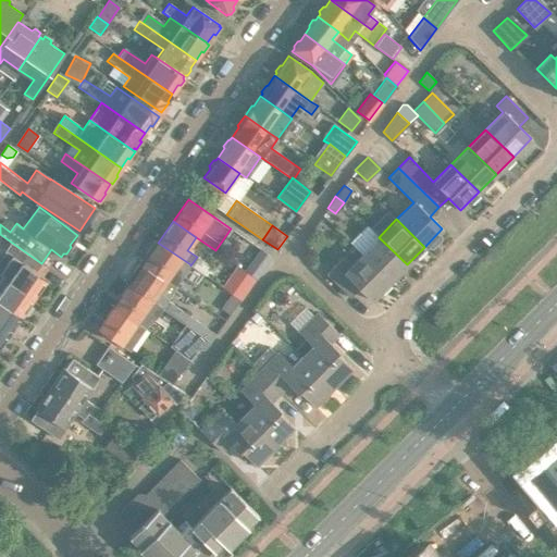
[(361,255),(390,282),(407,264),(379,237),(361,255)]
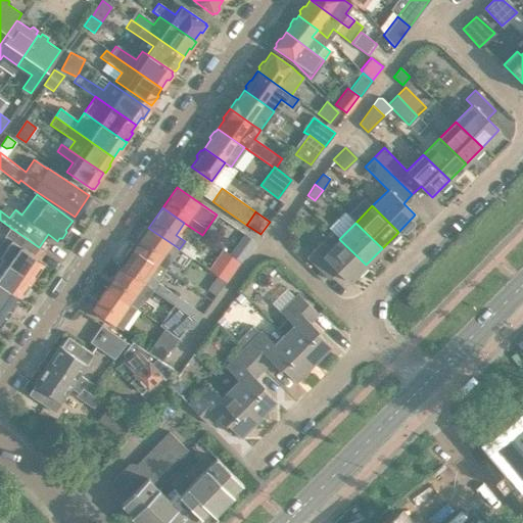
[(179,248),(170,242),(148,228),(145,225),(136,238),(139,240),(134,247),(156,263),(164,269),(179,248)]
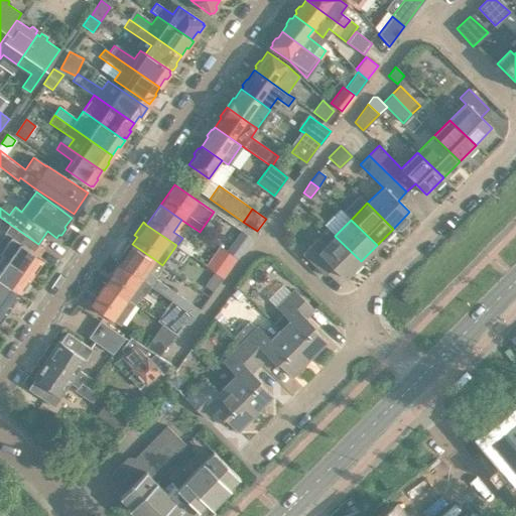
[(0,254),(31,276),(43,259),(32,251),(38,244),(11,225),(0,240),(0,254)]
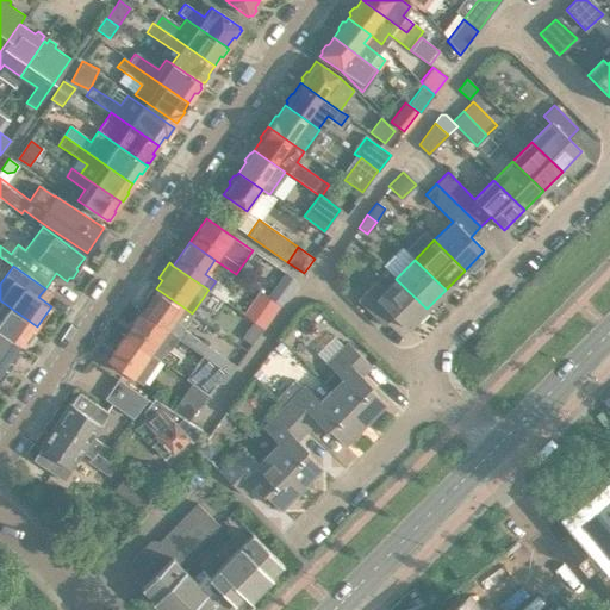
[(290,291),(297,281),(287,274),(284,281),(284,287),(290,291)]
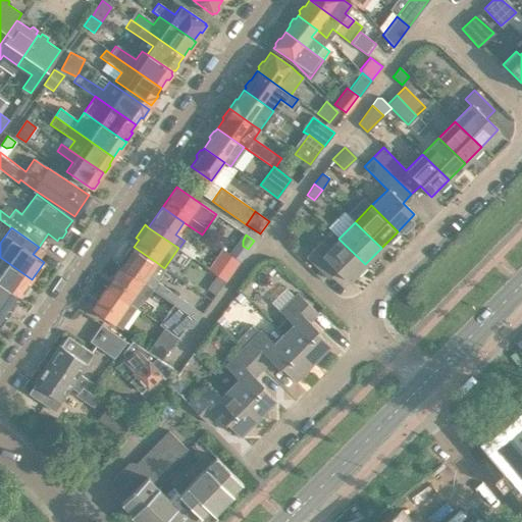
[(348,281),(365,264),(338,239),(328,249),(320,241),(305,256),(327,278),(336,270),(348,281)]
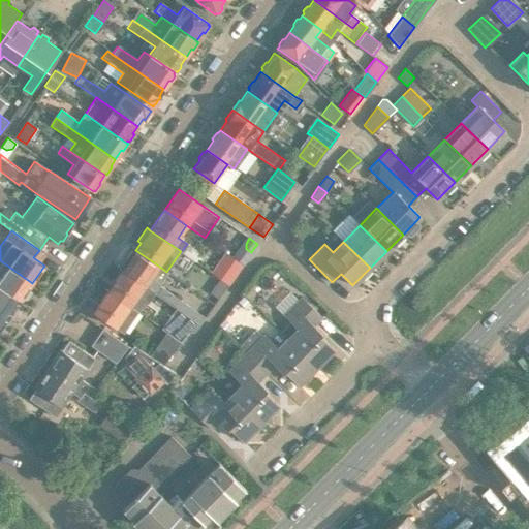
[(181,252),(191,259),(197,251),(187,244),(181,252)]
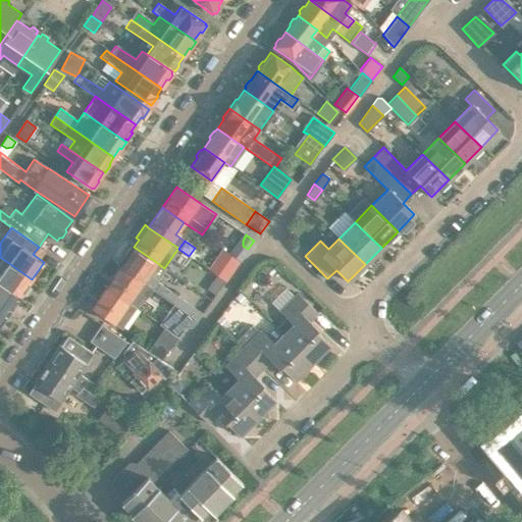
[(158,279),(148,272),(156,262),(134,247),(131,245),(123,255),(126,257),(119,267),(142,282),(170,303),(175,296),(156,281),(158,279)]
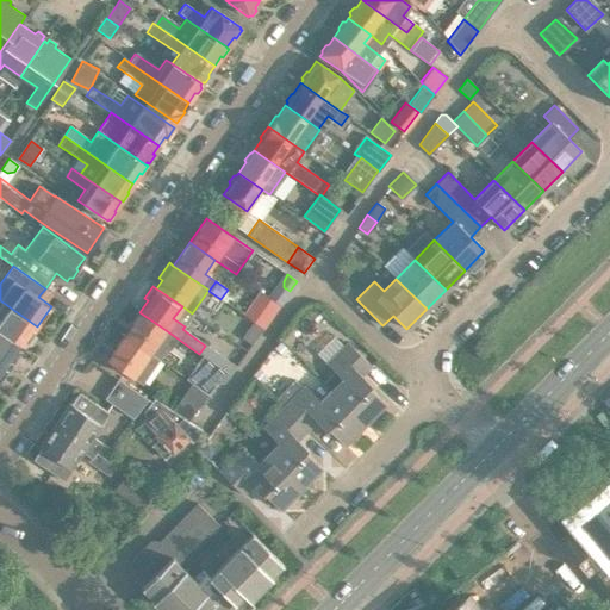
[(262,328),(280,304),(271,298),(260,290),(242,313),(253,322),(262,328)]
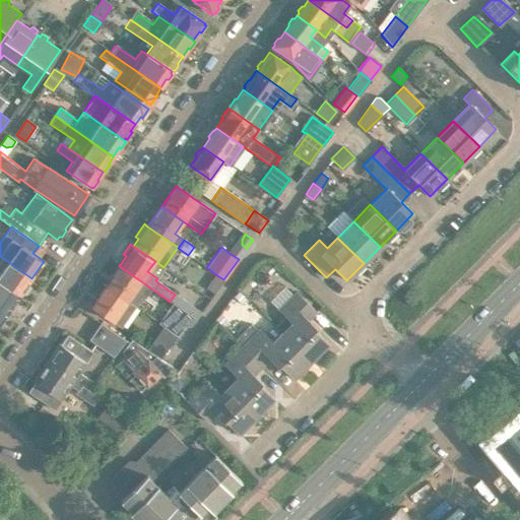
[(231,254),(239,259),(244,251),(240,248),(235,249),(231,254)]
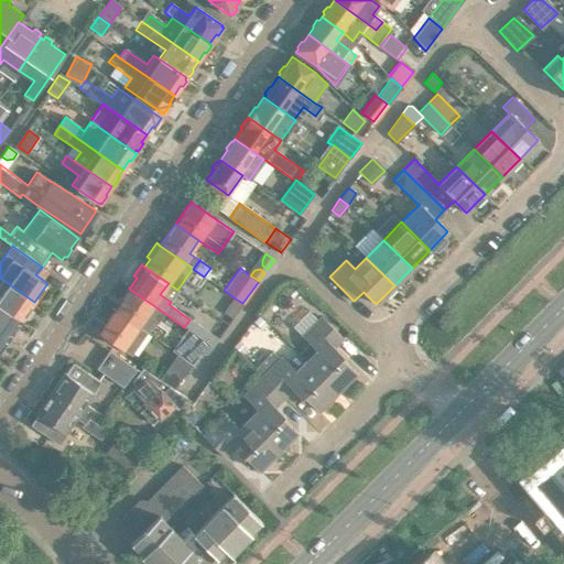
[(0,305),(21,321),(34,302),(0,278),(0,305)]
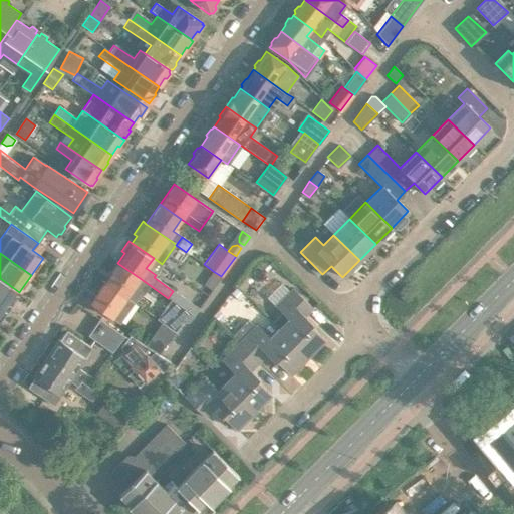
[(125,297),(140,278),(117,263),(104,282),(125,297)]
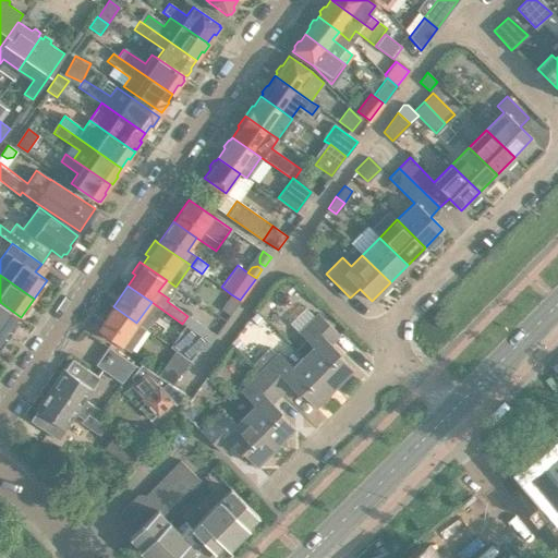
[(240,300),(231,294),(221,307),(230,314),(240,301),(240,300)]
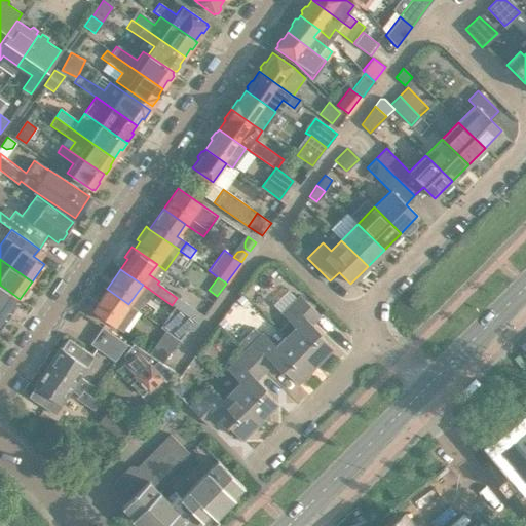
[(0,310),(8,316),(20,299),(0,285),(0,310)]
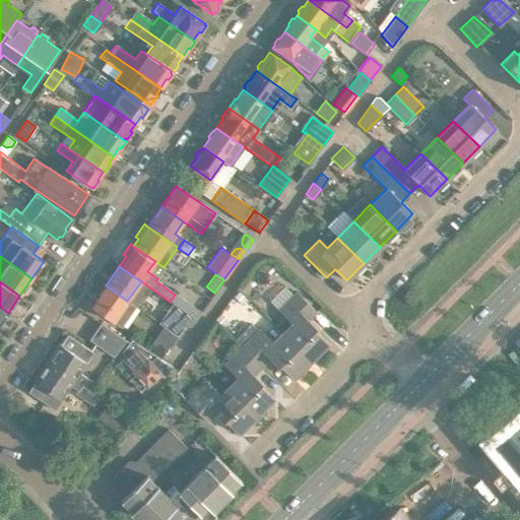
[(121,327),(136,307),(127,301),(106,285),(91,306),(121,327)]
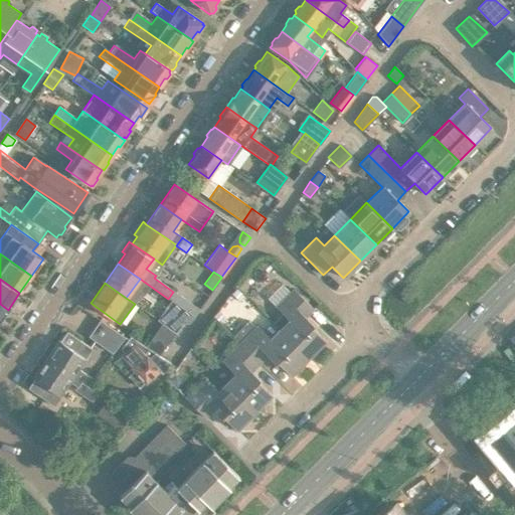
[(246,295),(235,286),(229,293),(241,301),(246,295)]
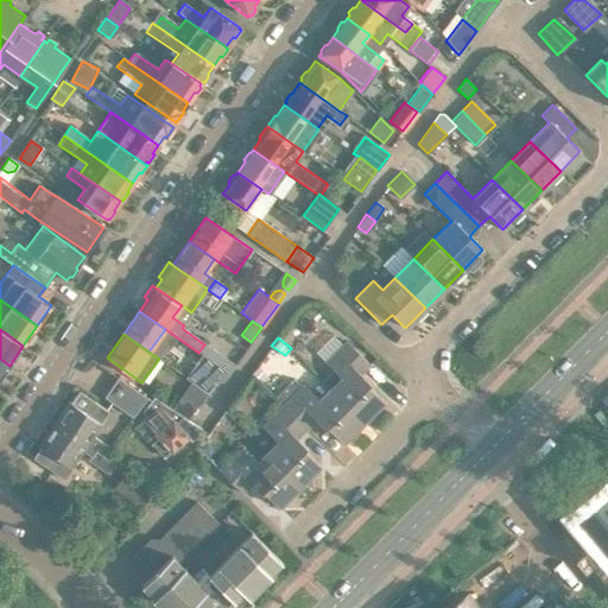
[(340,377),(329,388),(363,422),(384,401),(365,382),(363,381),(362,381),(361,381),(356,377),(369,363),(346,341),(325,362),(340,377)]
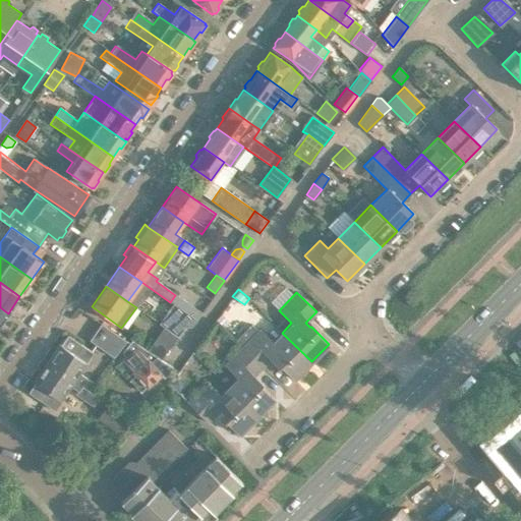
[(172,303),(173,303),(183,310),(187,303),(175,295),(170,302),(172,303)]
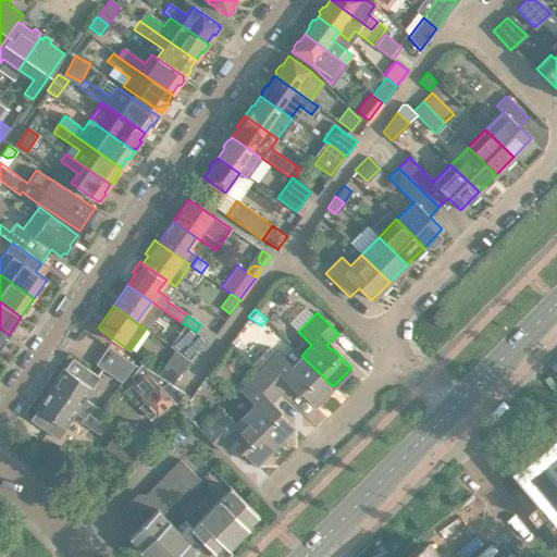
[(170,346),(175,349),(189,359),(197,348),(199,349),(200,349),(201,349),(202,349),(205,348),(206,347),(210,342),(196,332),(185,324),(184,324),(170,346)]
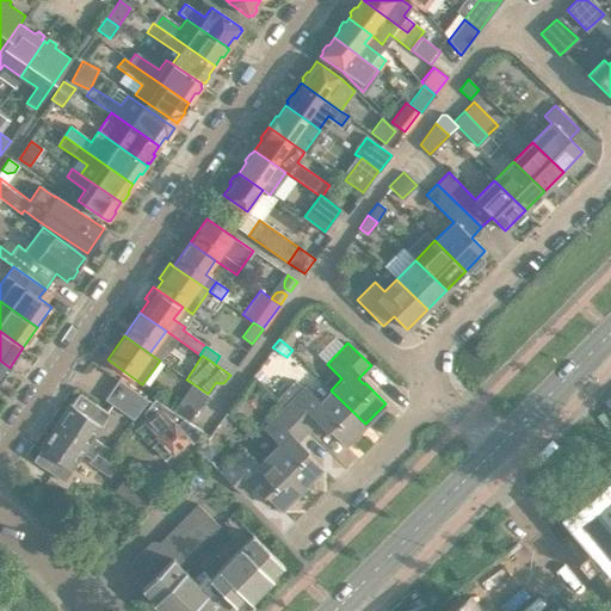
[(266,377),(258,369),(253,375),(261,383),(266,377)]
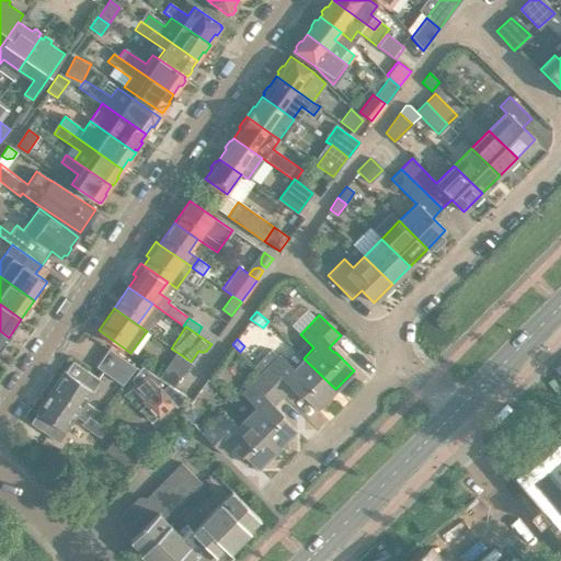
[(134,366),(109,348),(95,366),(122,384),(134,366)]
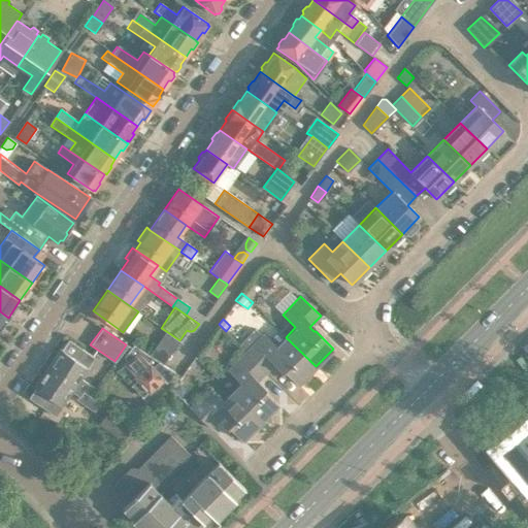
[(159,341),(172,351),(179,340),(166,331),(159,341)]
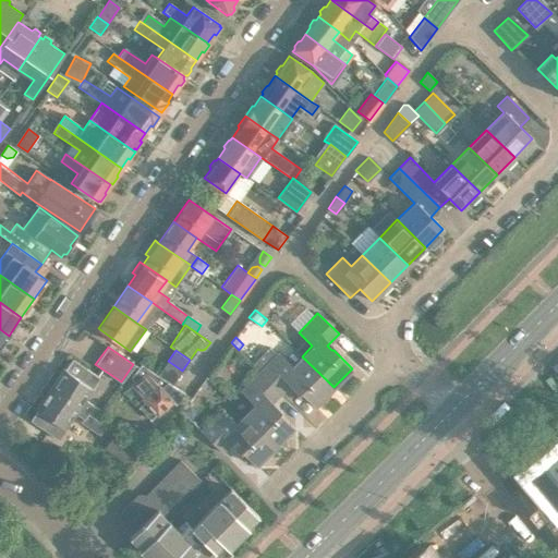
[(296,386),(296,387),(296,388),(296,389),(314,405),(334,387),(302,356),(292,366),(278,353),(259,372),(280,393),(292,381),(296,386)]
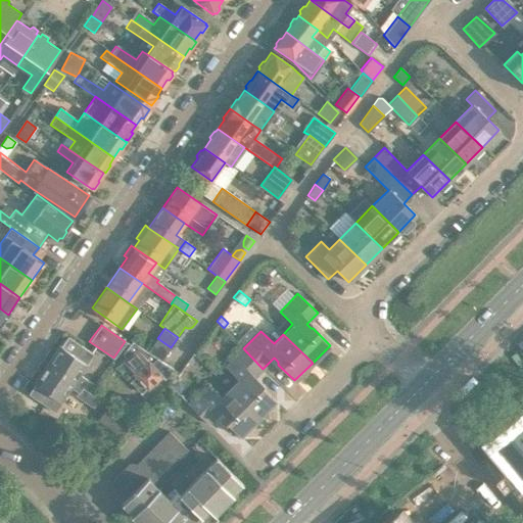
[(47,364),(88,392),(93,384),(79,374),(93,353),(67,336),(60,346),(59,345),(47,364)]
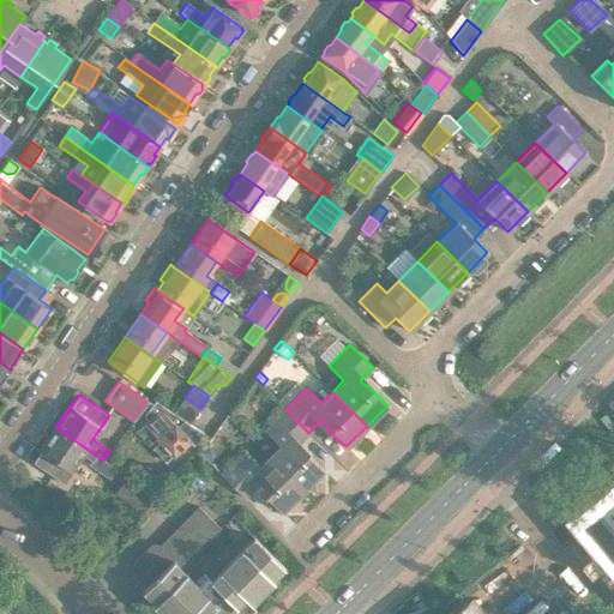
[(164,405),(163,407),(144,422),(160,440),(154,447),(166,462),(188,440),(193,445),(205,435),(190,423),(164,405)]
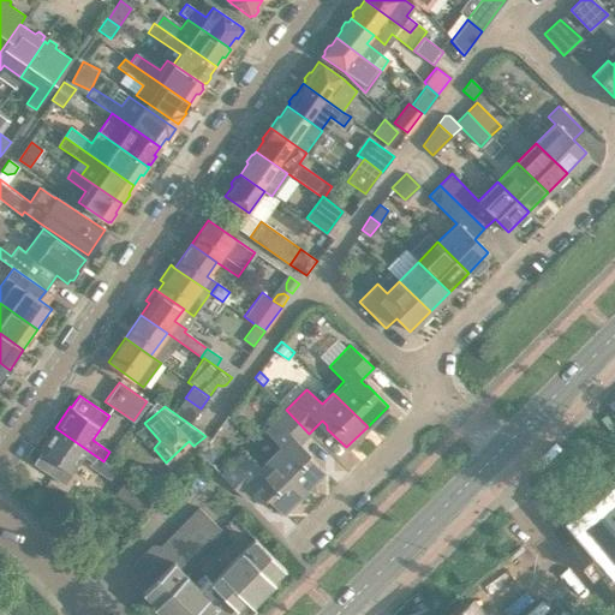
[(297,446),(309,434),(286,410),(264,431),(280,447),(268,458),(303,491),(323,471),(304,452),(303,451),(302,451),(297,446)]
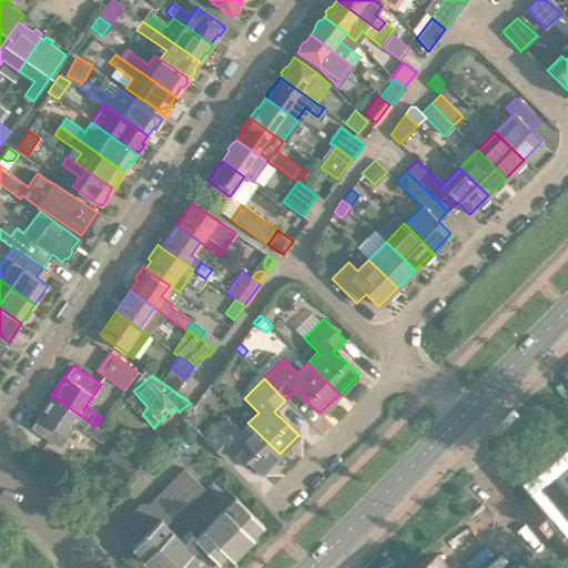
[(103,430),(95,426),(51,395),(37,415),(38,416),(30,427),(59,447),(77,421),(84,426),(82,429),(100,443),(108,433),(103,430)]
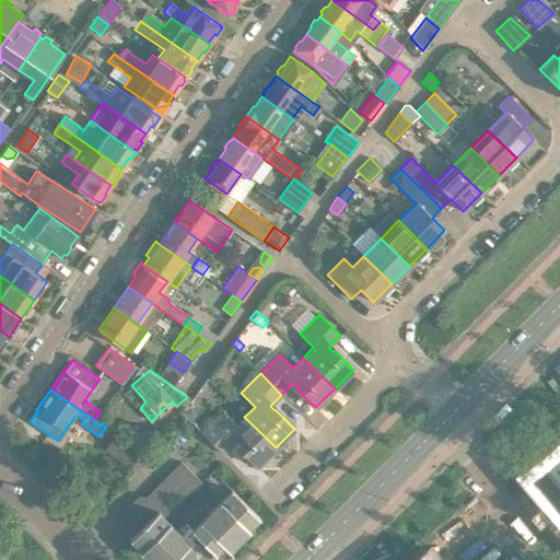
[(184,412),(191,421),(198,415),(189,406),(184,412)]
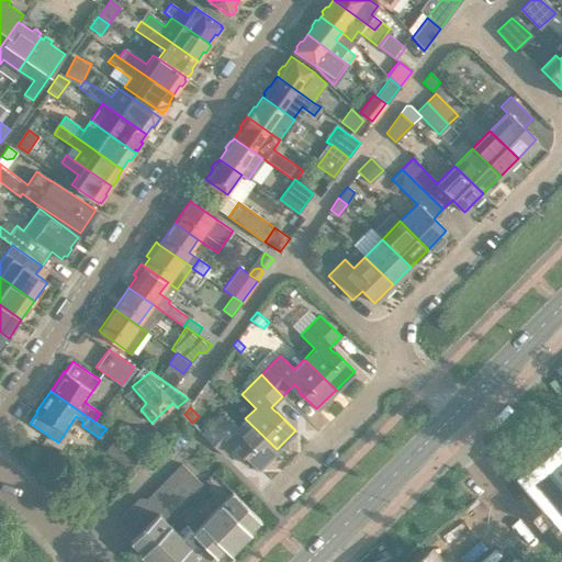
[(240,451),(258,469),(277,449),(245,418),(235,428),(221,415),(202,434),(223,456),(235,444),(239,448),(239,449),(239,450),(240,451)]
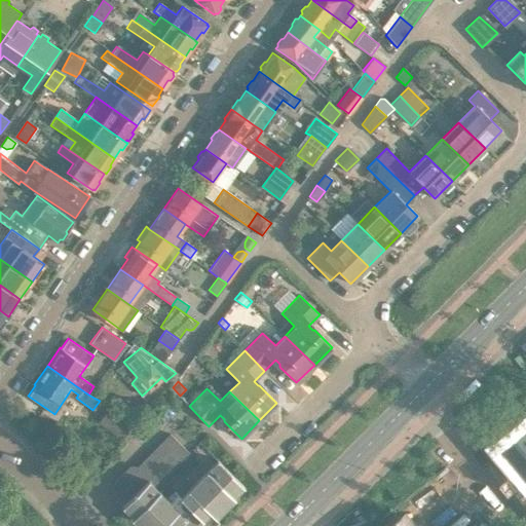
[(91,417),(121,439),(130,425),(101,404),(91,417)]
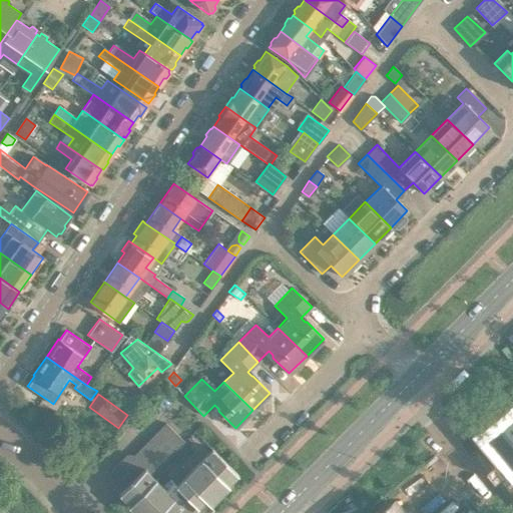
[(512,414),(499,427),(499,426),(494,430),(495,430),(490,434),(508,456),(504,459),(511,468),(512,466),(512,414)]
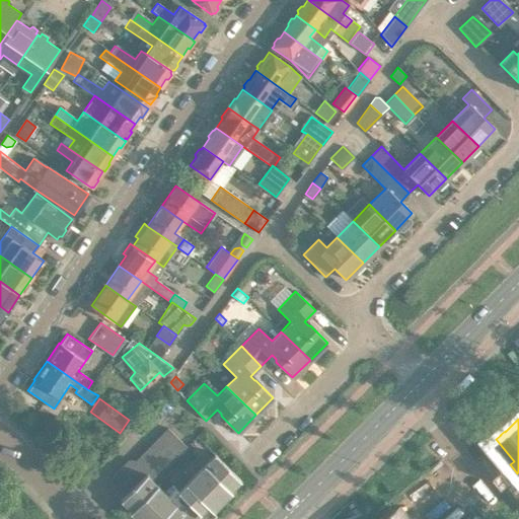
[(134,461),(133,460),(132,459),(131,459),(129,459),(128,459),(127,460),(126,461),(110,476),(127,492),(120,500),(121,501),(121,500),(131,509),(129,512),(129,513),(130,512),(137,518),(174,518),(183,510),(182,510),(179,508),(187,501),(199,513),(200,513),(199,512),(206,505),(212,511),(213,510),(212,510),(230,492),(230,493),(231,492),(229,490),(238,480),(239,480),(240,479),(214,453),(213,454),(213,455),(177,491),(171,484),(163,492),(152,480),(186,446),(167,428),(134,461)]
